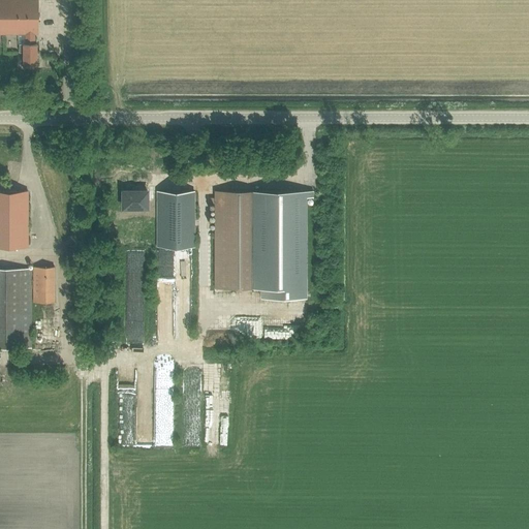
[(34,44),(34,34),(38,34),(37,0),(0,0),(0,33),(25,34),(25,44),(19,44),(19,53),(23,53),(23,65),(36,65),(36,44),(34,44)]
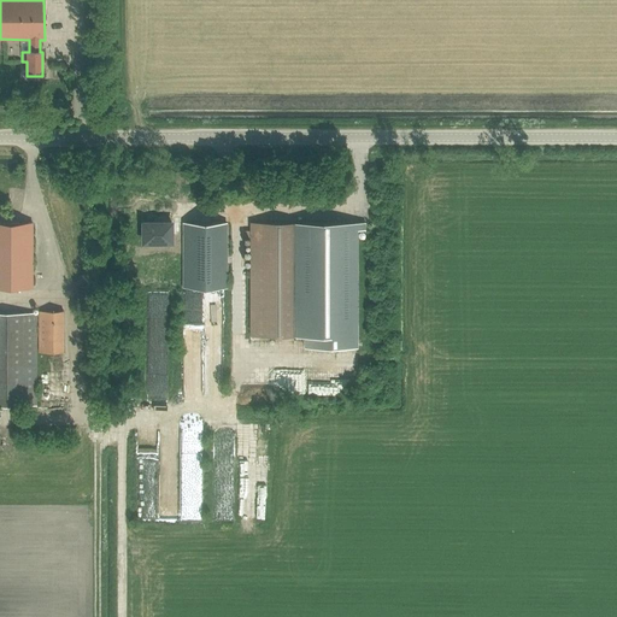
[(0,287),(31,287),(33,223),(0,222),(0,287)]
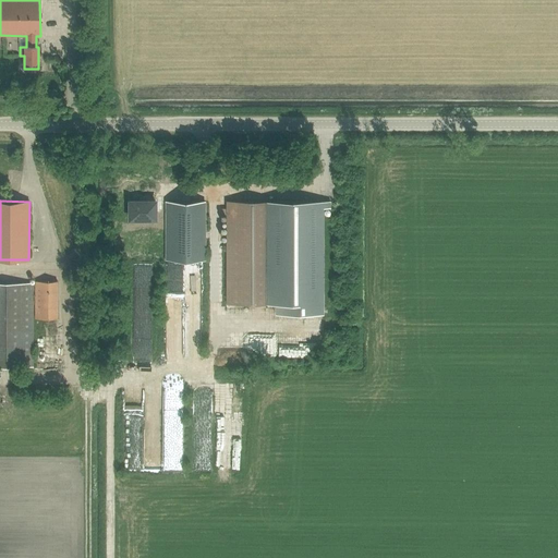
[(130,219),(155,219),(155,202),(130,202),(130,219)]
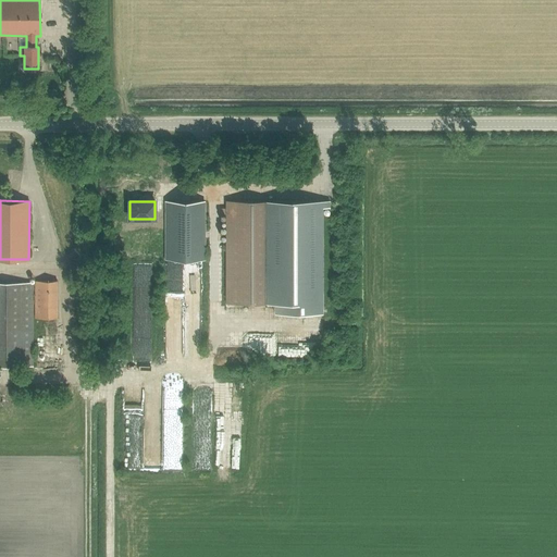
[(205,201),(165,201),(165,259),(203,259),(205,201)]
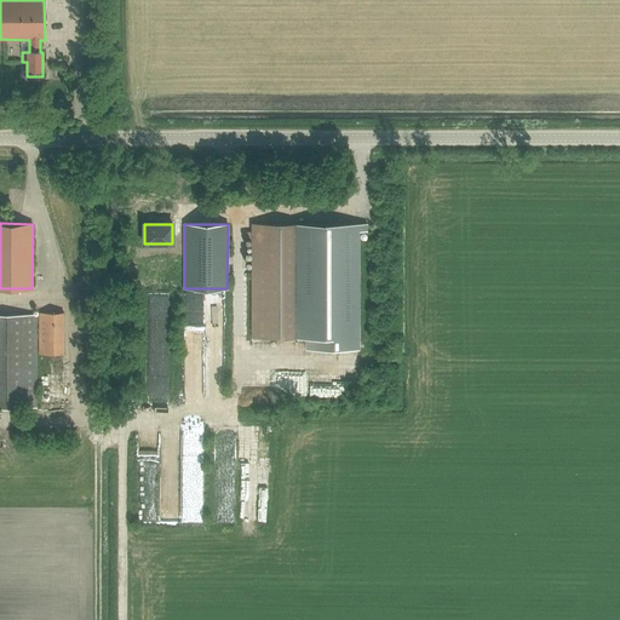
[(367,224),(252,224),(251,337),(308,338),(308,349),(356,349),(357,233),(367,233),(367,224)]
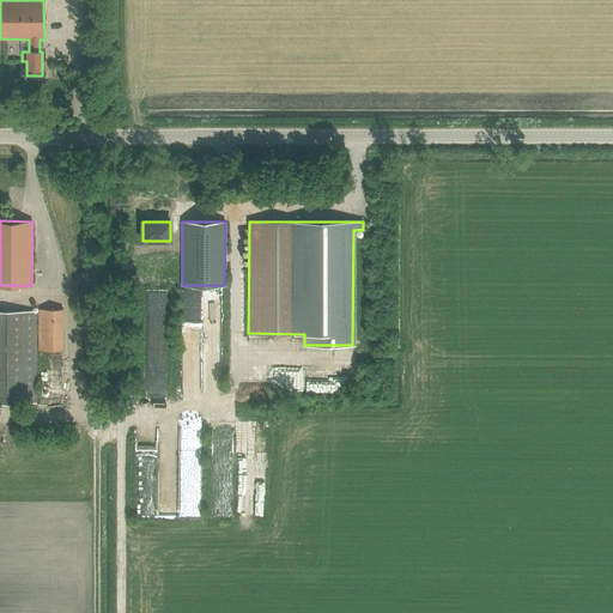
[(64,350),(64,309),(38,309),(37,350),(64,350)]
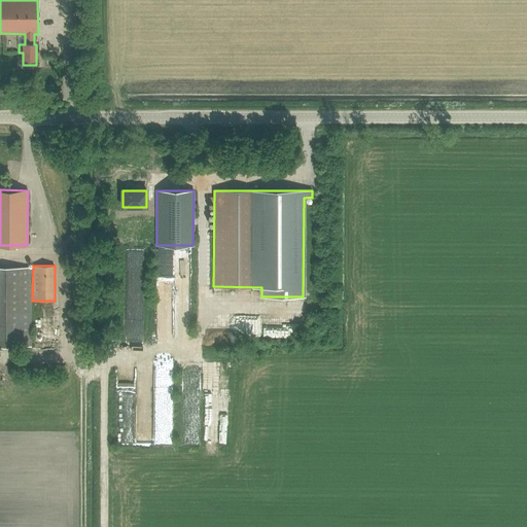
[(0,346),(31,347),(31,329),(32,268),(0,267),(0,346)]
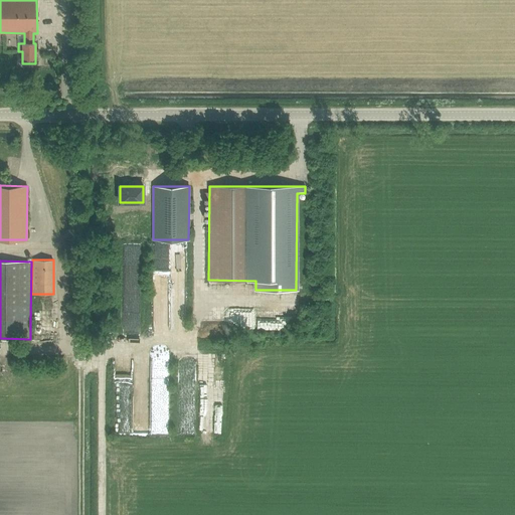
[(223,335),(224,326),(212,325),(211,334),(223,335)]
